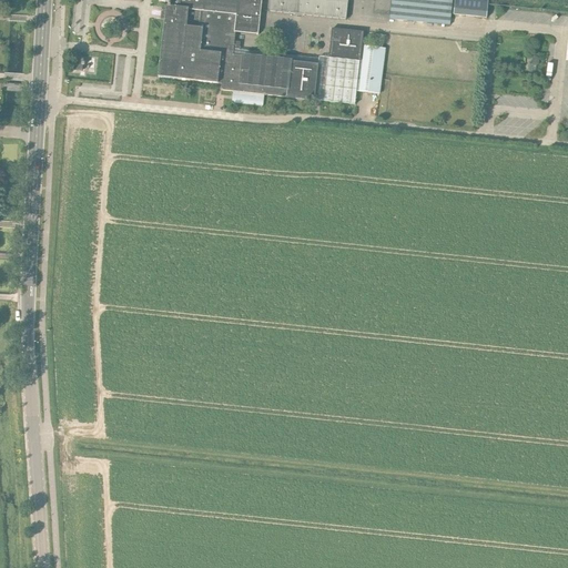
[(221,91),(232,92),(263,95),(276,97),(286,98),(344,104),(354,105),(358,61),(359,62),(363,32),(353,31),(331,29),(328,58),(318,57),(308,56),(308,58),(240,50),(240,42),(233,42),(234,33),(257,36),(261,0),(158,0),(159,2),(168,3),(168,7),(165,7),(158,78),(221,85),(221,91)]
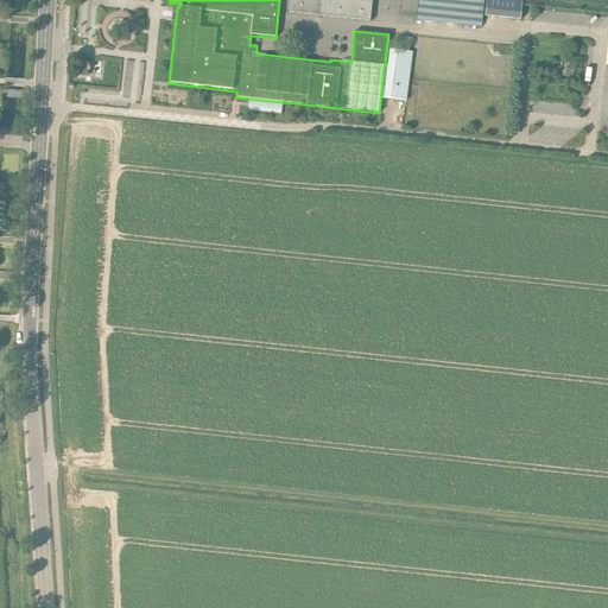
[(289,0),(287,12),(365,20),(366,0),(289,0)]
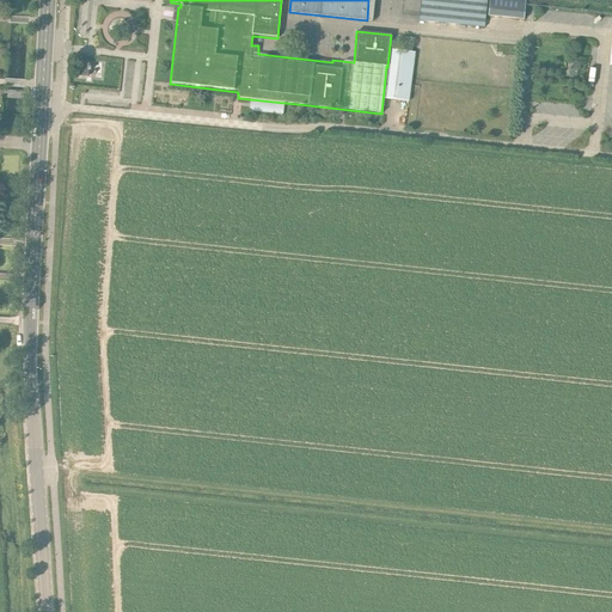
[(421,0),(420,18),(420,22),(484,28),(487,0),(421,0)]
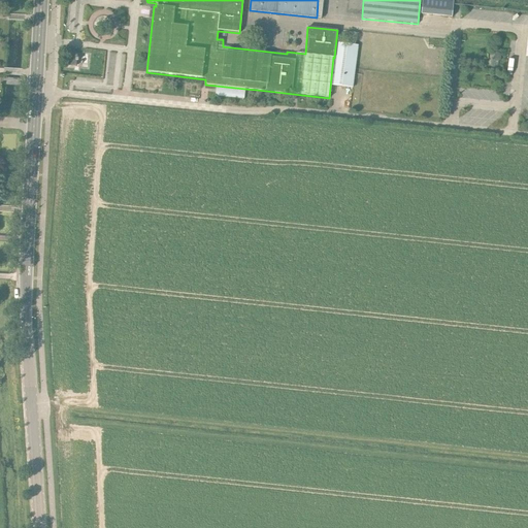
[(452,0),(423,0),(422,13),(452,17),(454,0),(452,0)]
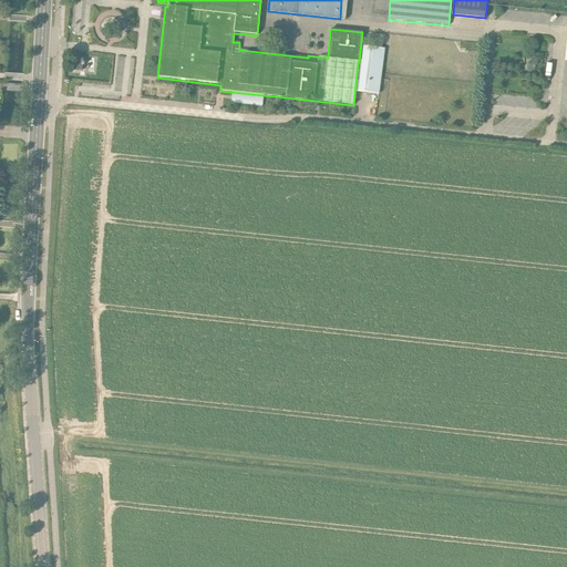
[(362,47),(357,91),(378,94),(380,80),(381,74),(384,50),(362,47)]
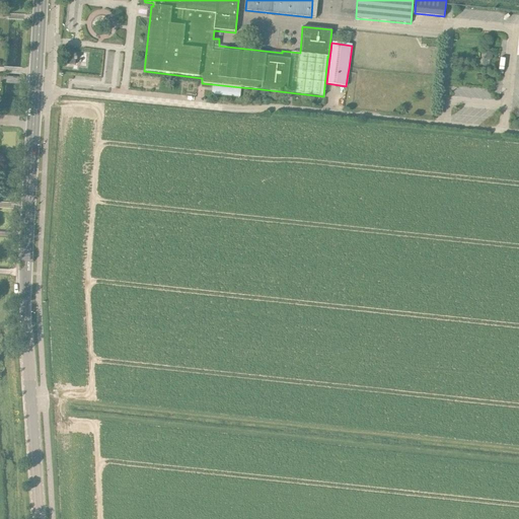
[(74,66),(74,65),(75,61),(76,61),(76,58),(76,55),(75,55),(75,54),(68,53),(67,65),(74,66)]
